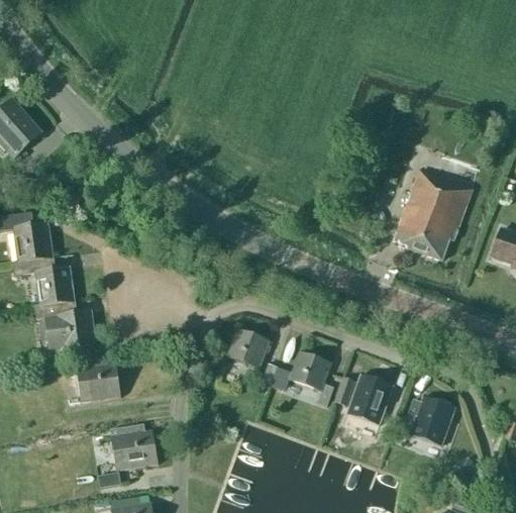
[(0,108),(0,140),(14,157),(41,131),(12,98),(0,108)]
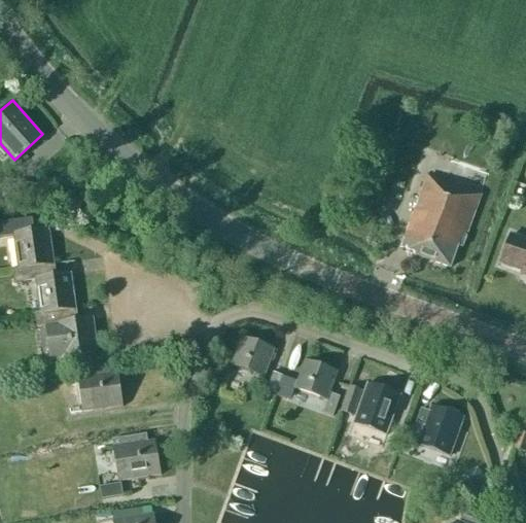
[(458,243),(462,244),(481,193),(427,173),(401,244),(416,250),(415,251),(450,265),(458,243)]
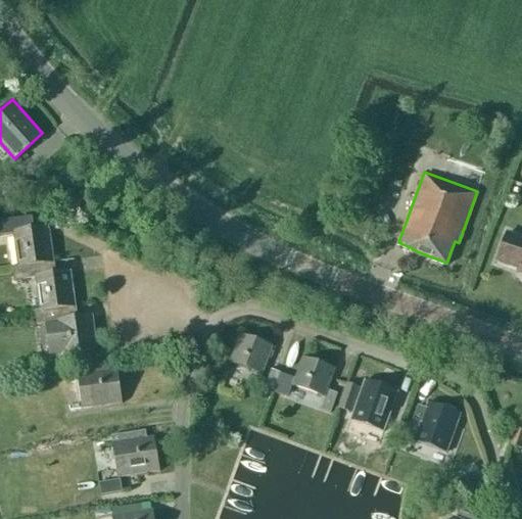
[(0,232),(15,230),(19,263),(20,263),(47,260),(53,260),(48,225),(28,228),(26,215),(0,218),(0,232)]
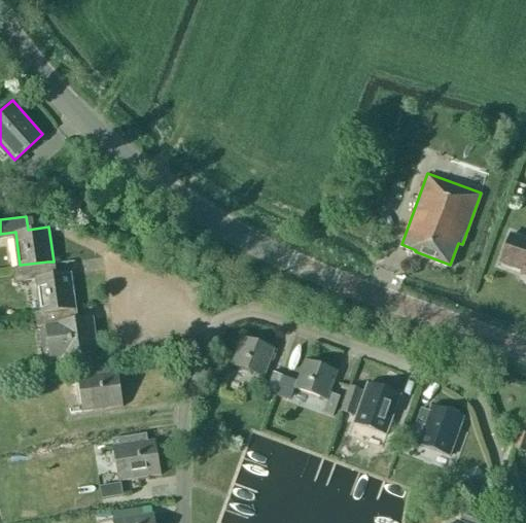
[(525,237),(511,232),(500,260),(525,270),(525,237)]
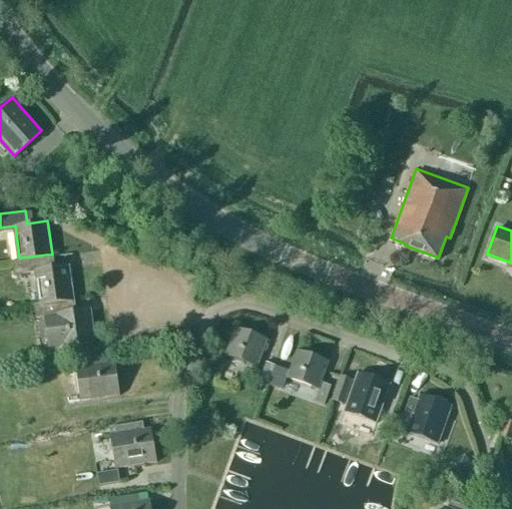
[(48,267),(46,255),(20,258),(19,258),(13,259),(15,273),(37,270),(41,301),(41,302),(68,298),(68,299),(73,298),(69,264),(48,267)]
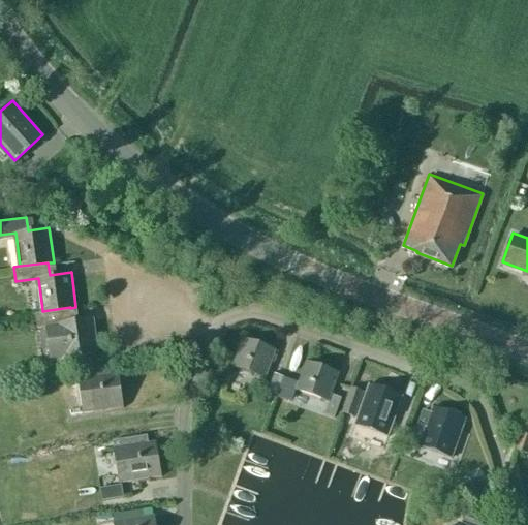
[(35,311),(37,326),(45,325),(50,359),(97,352),(93,317),(71,320),(70,308),(70,307),(42,311),(42,310),(35,311)]
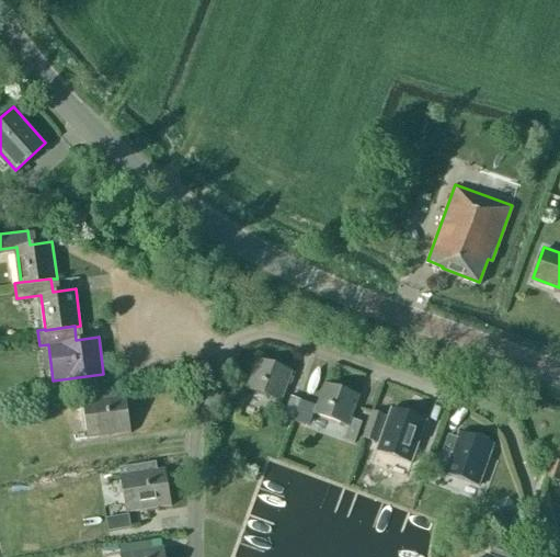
[(247,386),(282,399),(293,368),(258,356),(247,386)]
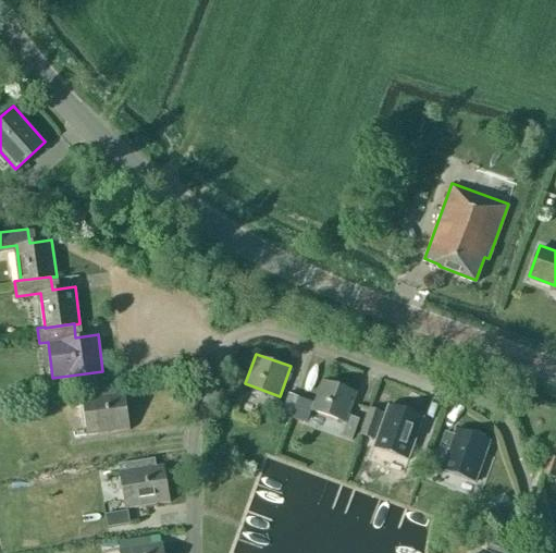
[(322,378),(311,408),(346,420),(342,433),(353,437),(359,417),(349,413),(357,390),(322,378)]
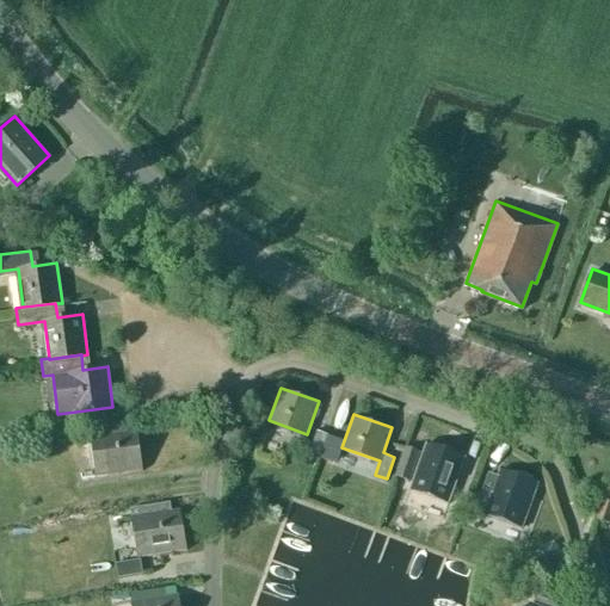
[(142,468),(137,427),(128,428),(127,419),(94,422),(96,433),(90,433),(96,474),(142,468)]
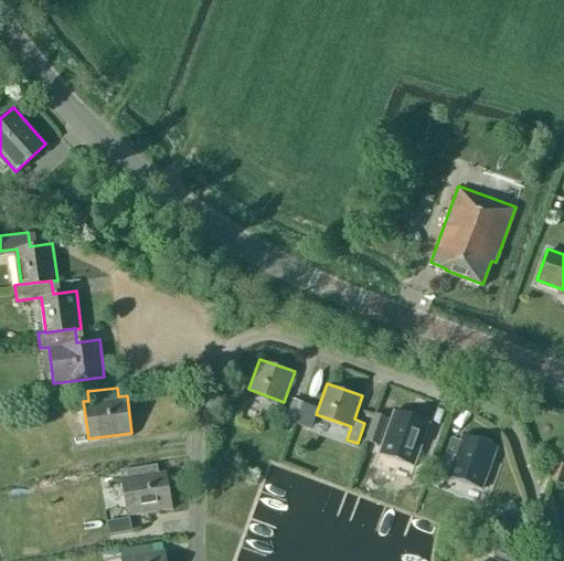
[(302,400),(293,397),(285,416),(295,420),(302,400)]
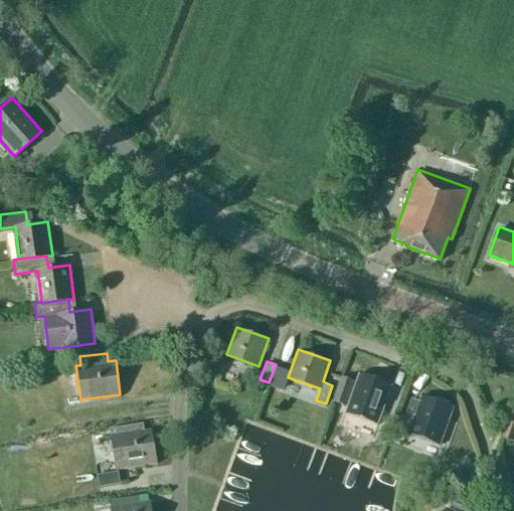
[(284,367),(276,364),(269,382),(279,386),(285,368),(284,367)]
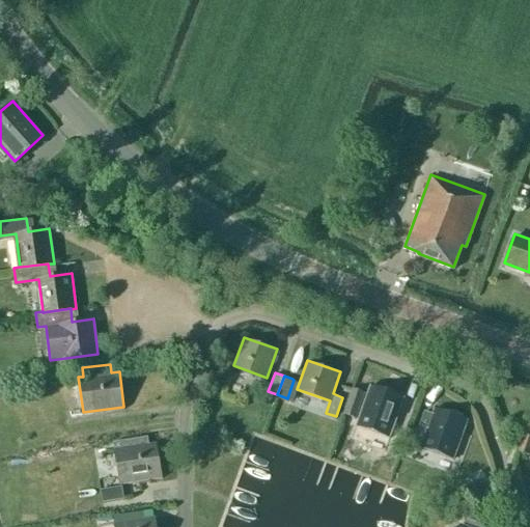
[(360,412),(393,423),(403,394),(370,383),(360,412)]
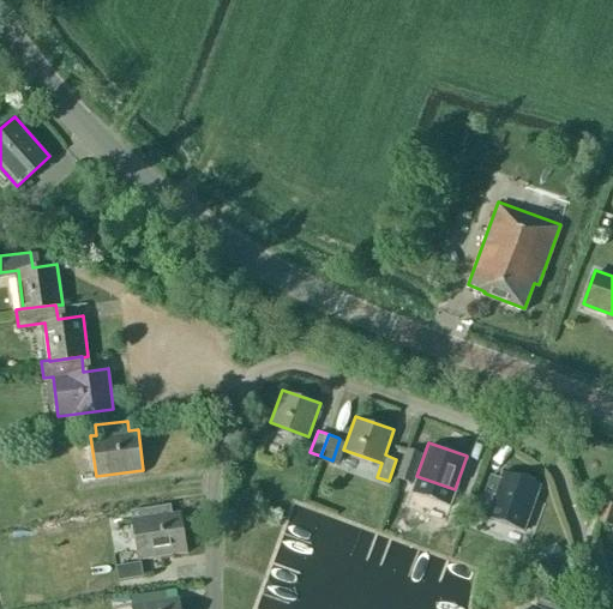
[(396,476),(412,481),(422,451),(407,445),(396,476)]
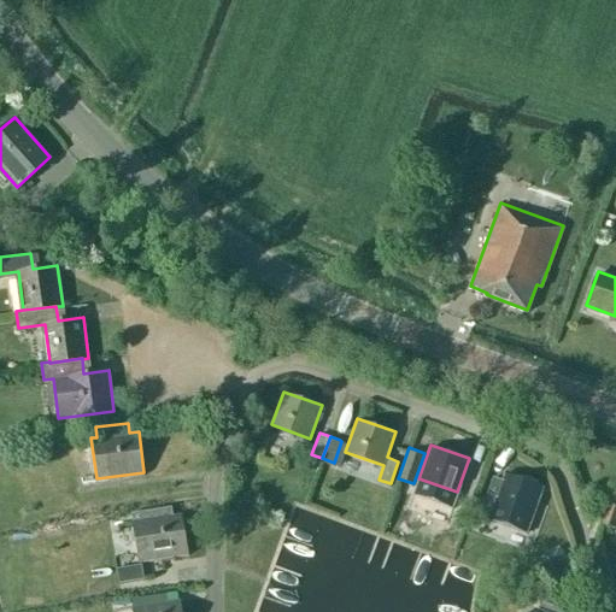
[(493,505),(532,519),(544,486),(505,471),(493,505)]
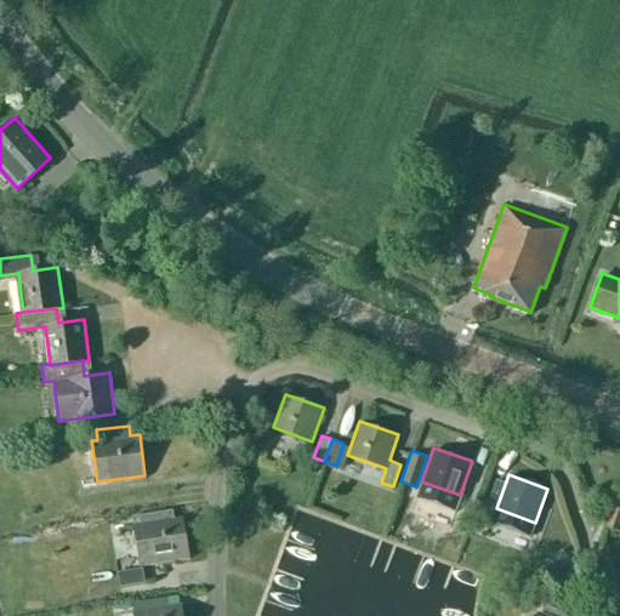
[(604,523),(618,528),(619,522),(619,507),(612,503),(604,523)]
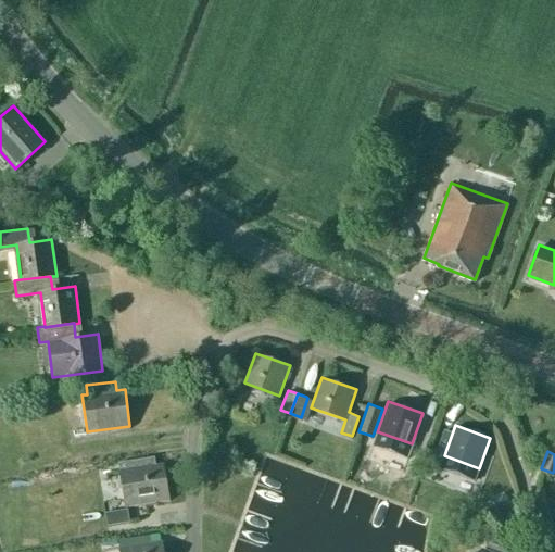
[(156,458),(146,459),(147,464),(120,468),(125,505),(171,498),(164,462),(158,462),(156,458)]
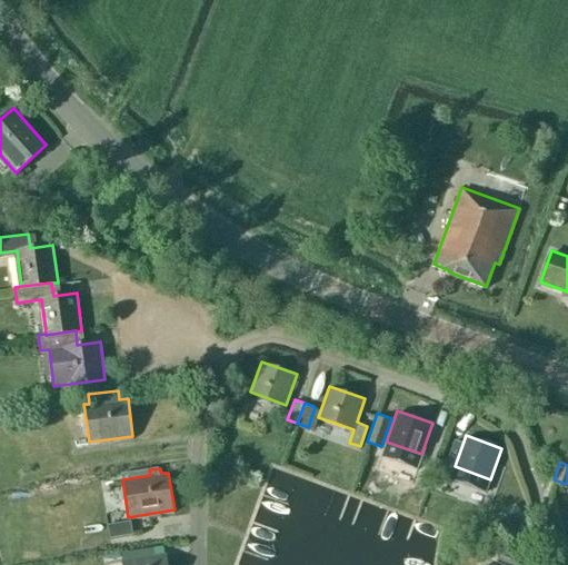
[(526,518),(519,507),(502,517),(501,517),(506,525),(508,528),(526,518)]
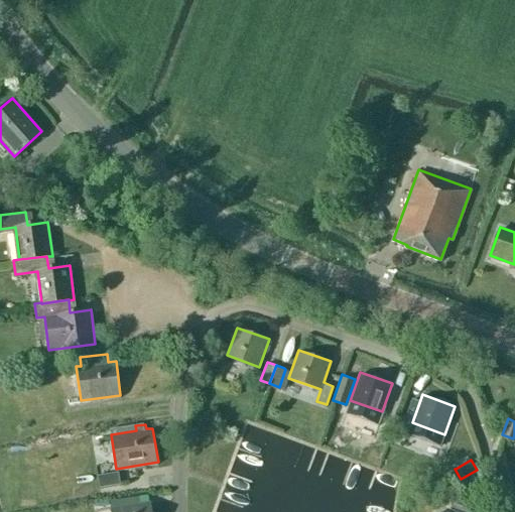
[(120,483),(118,470),(97,474),(99,486),(120,483)]
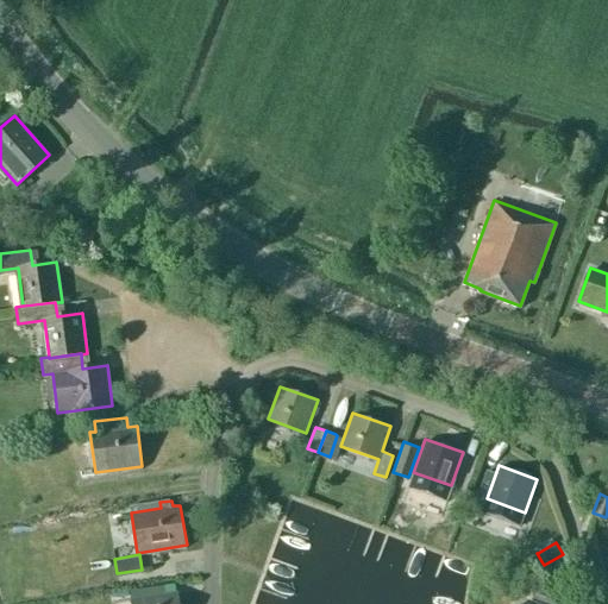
[(532,597),(551,603),(561,603),(565,595),(537,585),(532,597)]
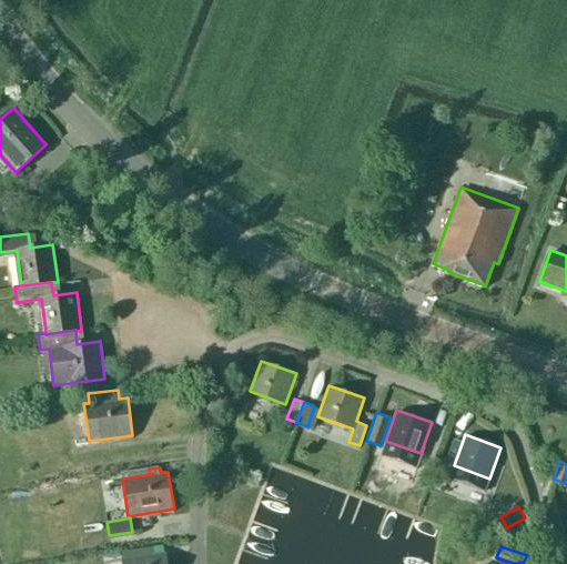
[(168,563),(165,551),(122,557),(122,563),(168,563)]
